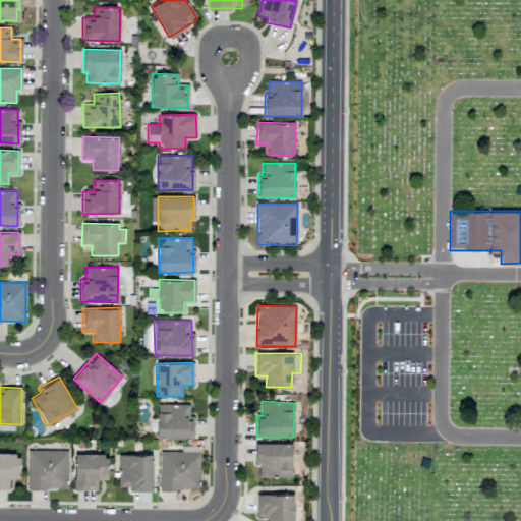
[(192,439),(191,404),(157,404),(157,439),(192,439)]
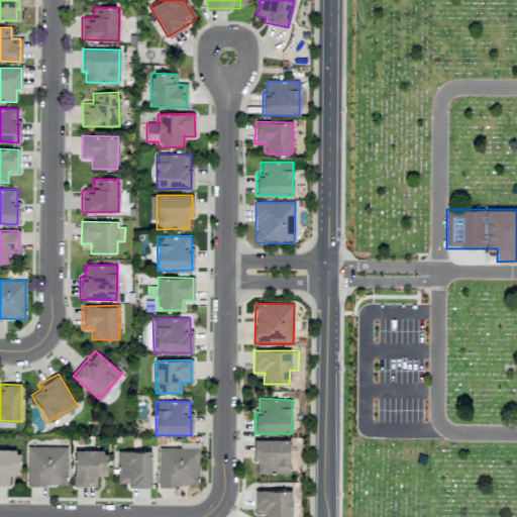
[(289,474),(290,440),(253,439),(252,461),(257,461),(257,474),(289,474)]
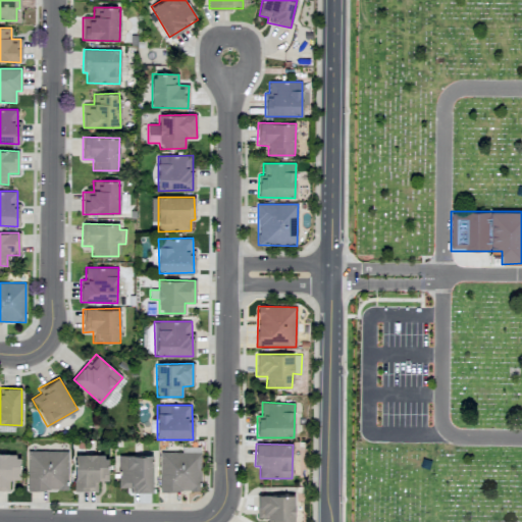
[(68,451),(28,451),(27,489),(67,490),(68,451)]
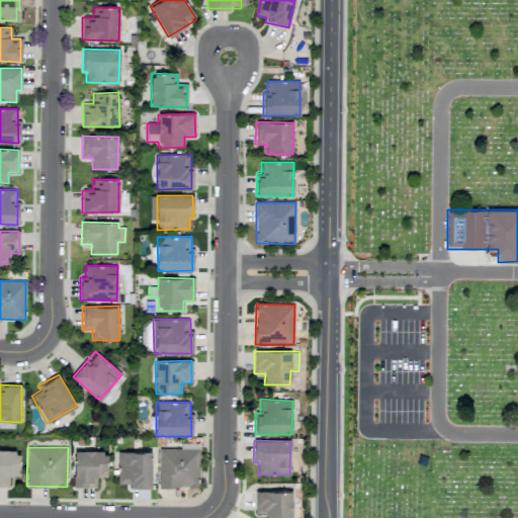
[(158,487),(198,488),(199,449),(159,448),(158,487)]
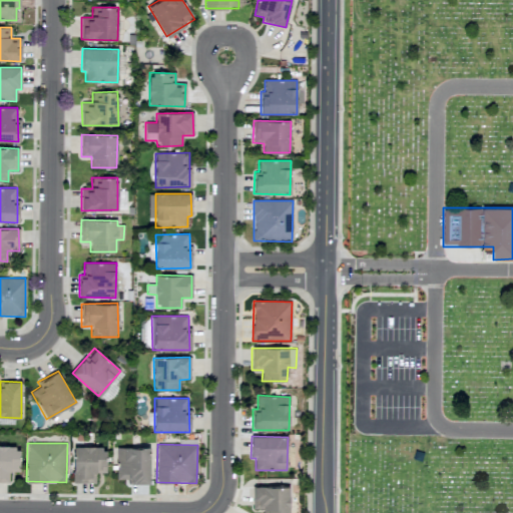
[(19,472),(20,447),(0,446),(0,482),(8,482),(9,472),(19,472)]
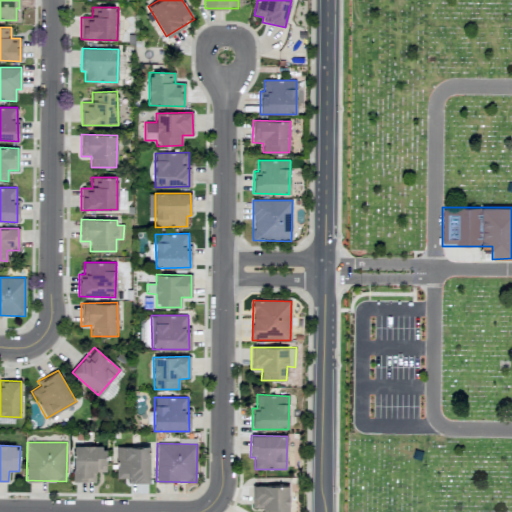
[(73,446),(73,482),(95,482),(95,472),(106,472),(106,446),(73,446)]
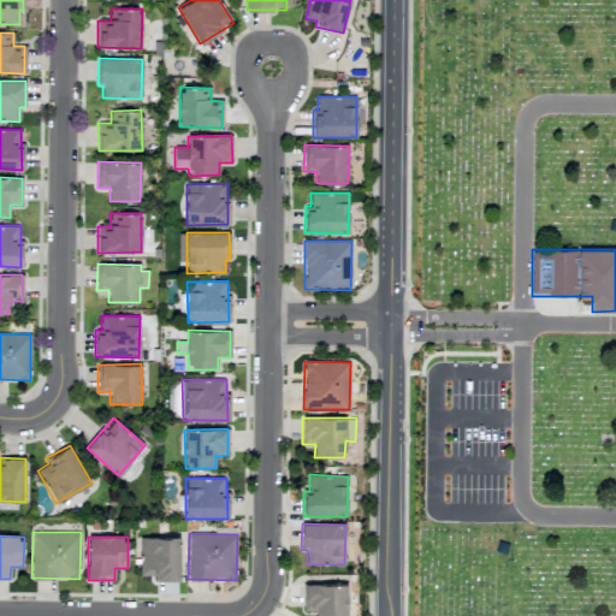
[(140,538),(140,575),(154,575),(154,581),(181,580),(179,537),(140,538)]
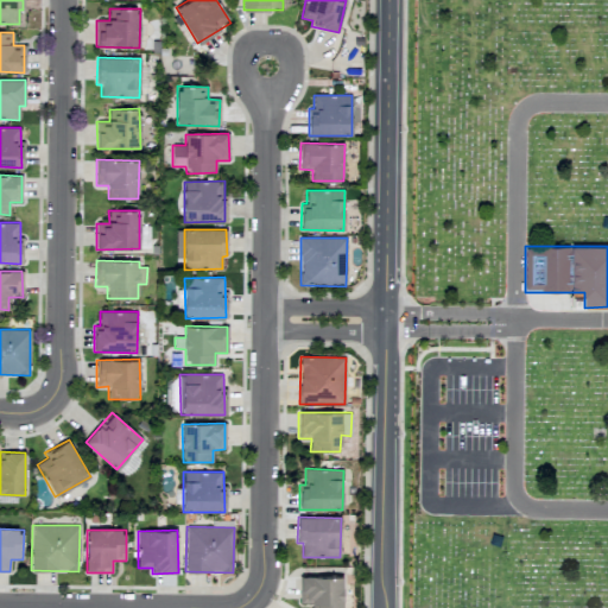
[(342,607),(343,576),(299,576),(299,603),(312,603),(311,607),(342,607)]
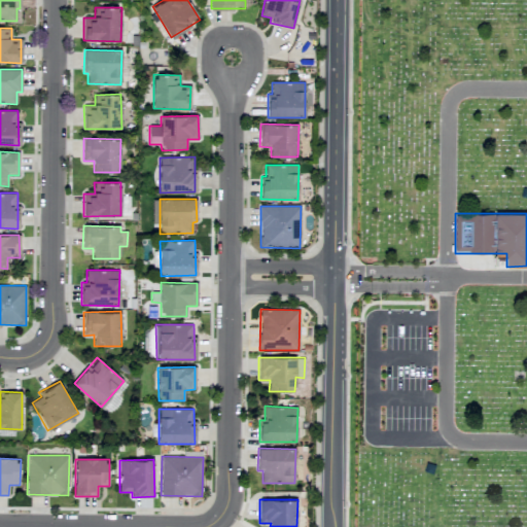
All buildings are outlined.
